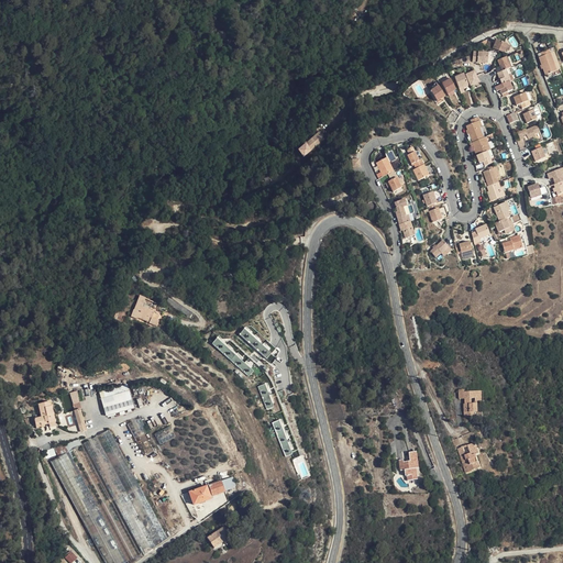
[(496,40),(494,44),(493,46),(492,45),(493,43),(488,42),(486,45),(504,52),(505,47),(507,43),(496,40)]
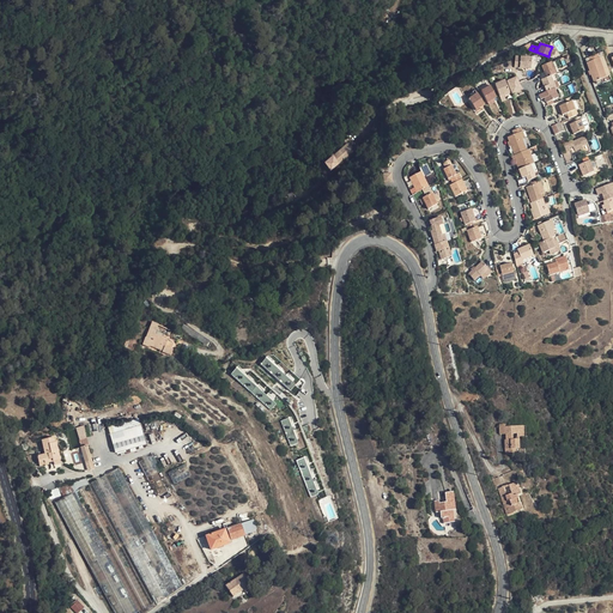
[(593,61),(589,61),(590,65),(596,80),(608,76),(600,53),(592,56),(593,61)]
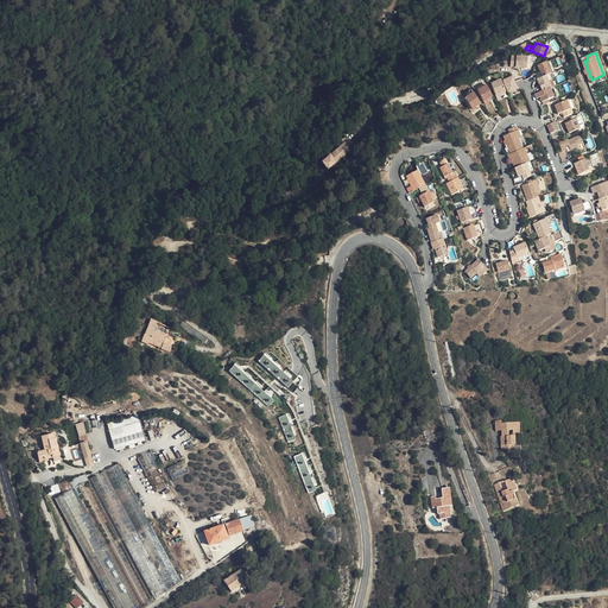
[(515,65),(515,68),(526,68),(526,57),(510,57),(510,65),(515,65)]
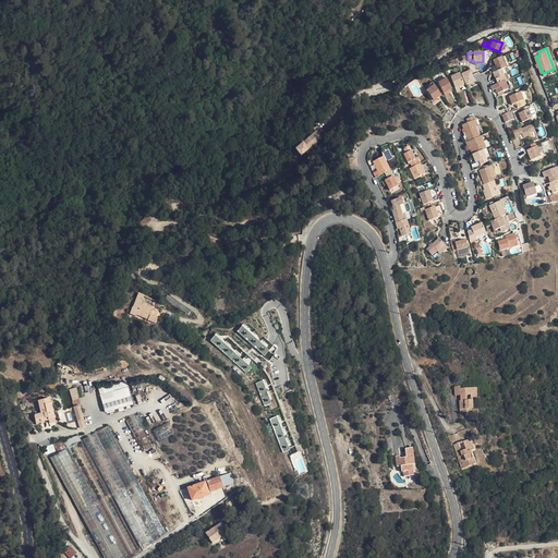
[(496,88),(499,95),(505,93),(504,91),(509,87),(505,80),(506,79),(501,69),(506,67),(502,56),(494,60),(496,65),(497,70),(493,72),(496,77),(497,83),(490,85),(493,89),(496,88)]
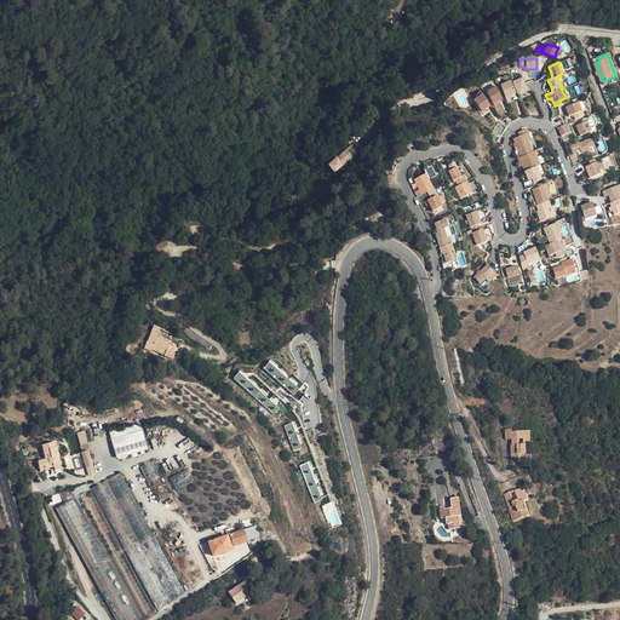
[(527,91),(524,85),(522,79),(512,84),(518,96),(522,93),(527,91)]
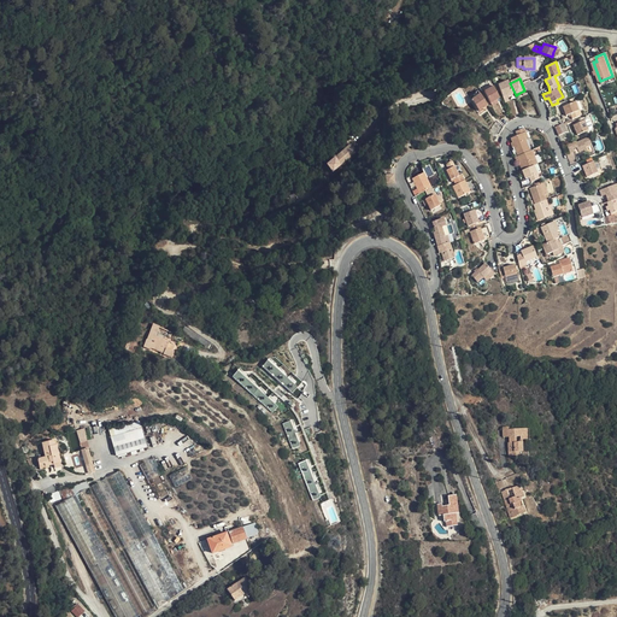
[(510,101),(507,98),(507,95),(512,93),(507,83),(507,82),(498,87),(506,104),(510,101)]
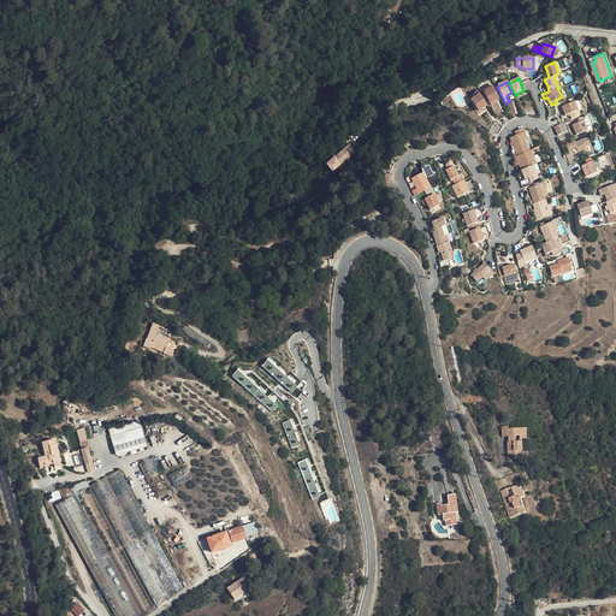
[(499,100),(492,88),(491,89),(484,94),(491,105),(496,101),(499,100)]
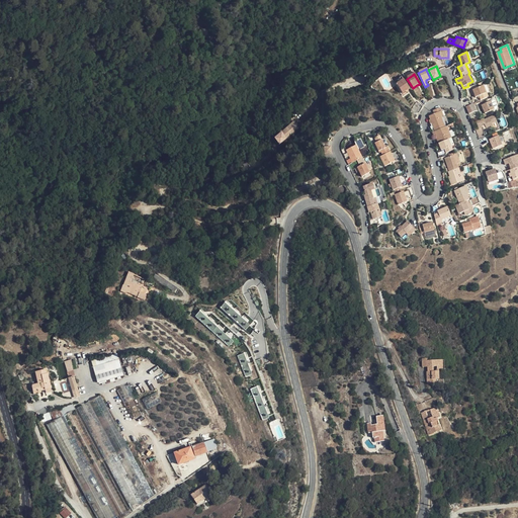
[(403,81),(397,86),(403,95),(410,90),(403,81)]
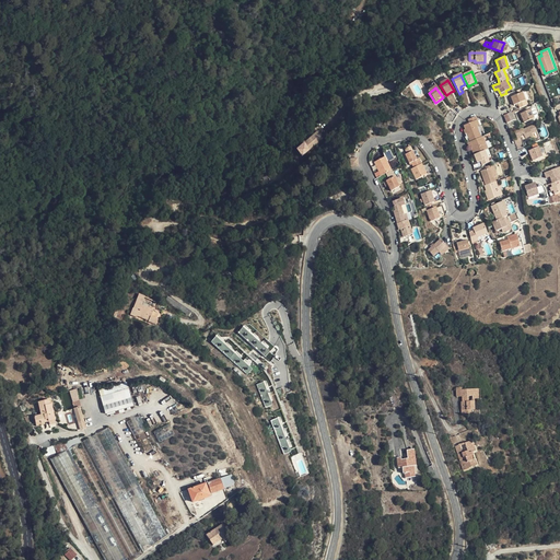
[(522,91),(512,95),(515,104),(525,100),(522,91)]
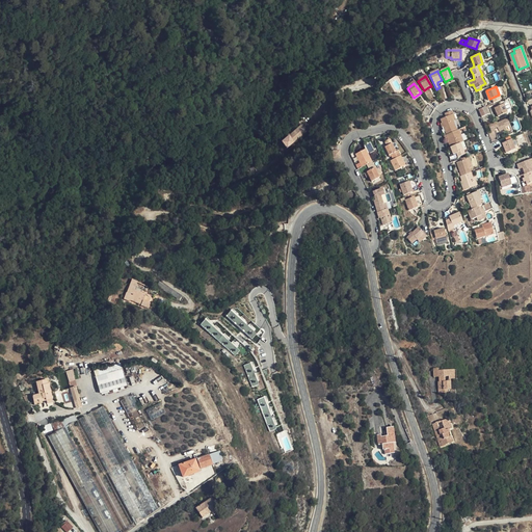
[(505,103),(495,107),(499,115),(508,111),(505,103)]
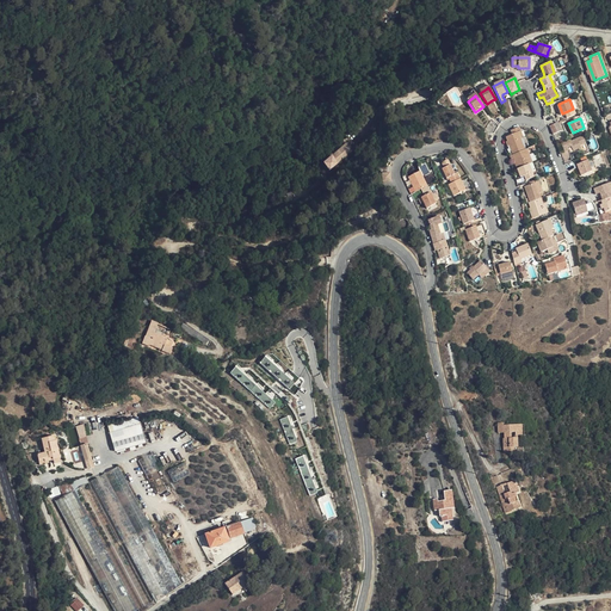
[(488,130),(492,135),(497,135),(500,127),(494,122),(493,123),(488,130)]
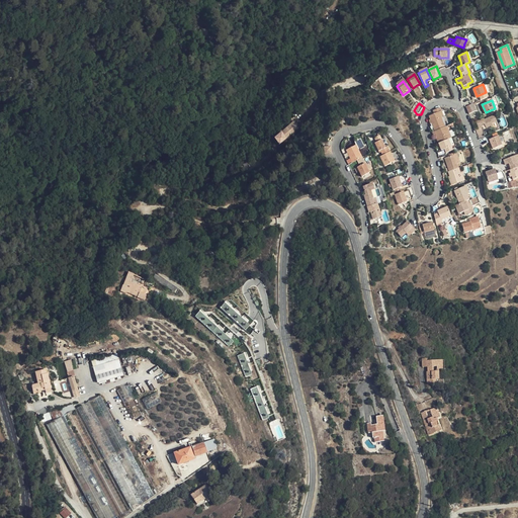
[(477,110),(473,103),(464,107),(467,111),(468,113),(477,110)]
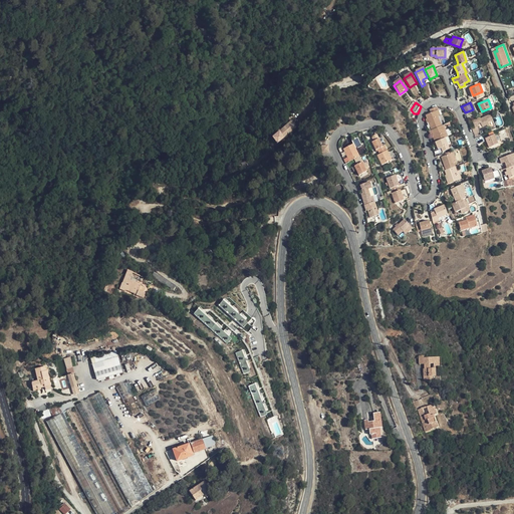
[(432,114),(427,116),(433,133),(443,127),(439,118),(437,112),(439,111),(437,108),(431,111),(432,114)]
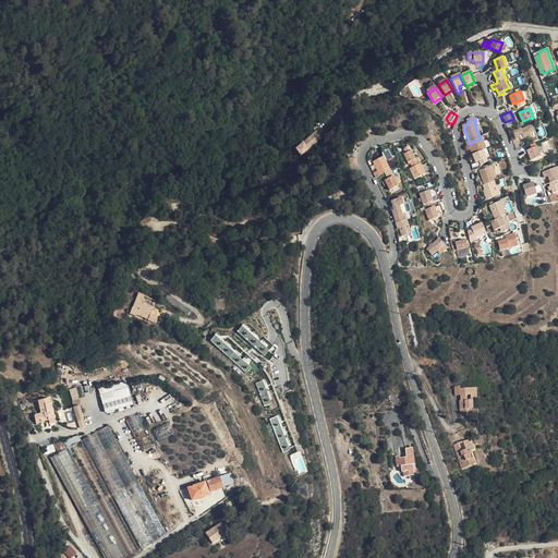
[(521,128),(513,131),(516,137),(520,136),(519,134),(519,132),(522,131),(522,133),(528,145),(540,140),(533,124),(521,129),(521,128)]
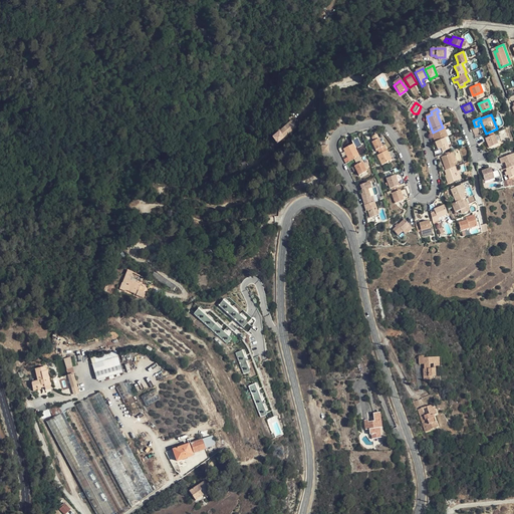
[(295,127),(289,122),(272,139),(277,145),(295,127)]
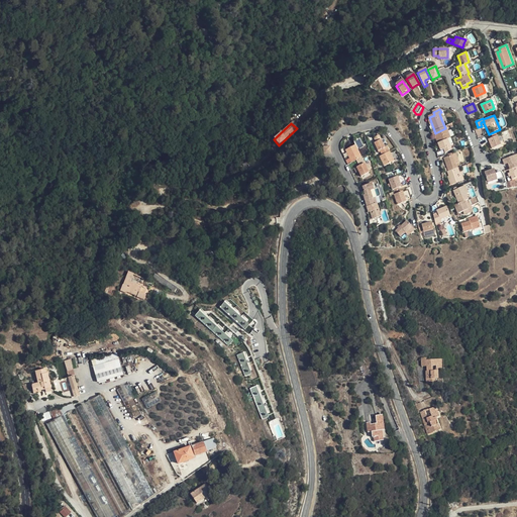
[(438,144),(447,141),(453,138),(448,127),(445,128),(435,133),(432,134),(433,137),(435,137),(438,144)]
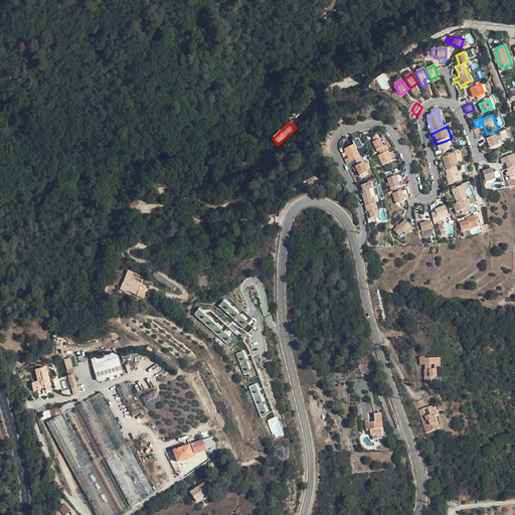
[(496,136),(488,139),(492,149),(500,145),(496,136)]
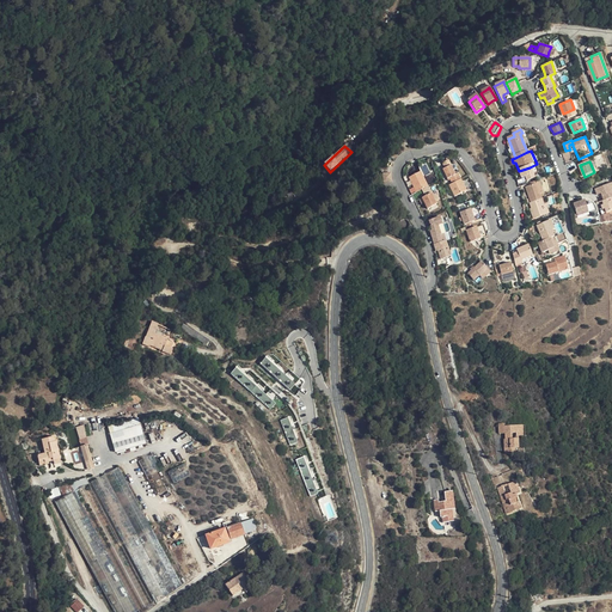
[(458,167),(451,169),(450,170),(453,181),(454,179),(456,182),(457,185),(466,183),(464,176),(461,177),(458,167)]
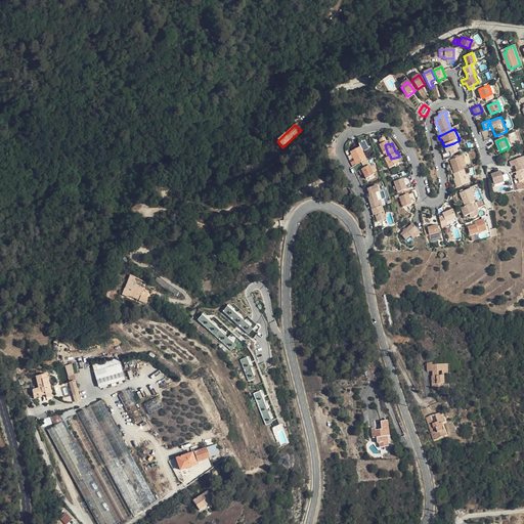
[(459,154),(453,143),(444,146),(447,155),(450,153),(451,156),(459,154)]
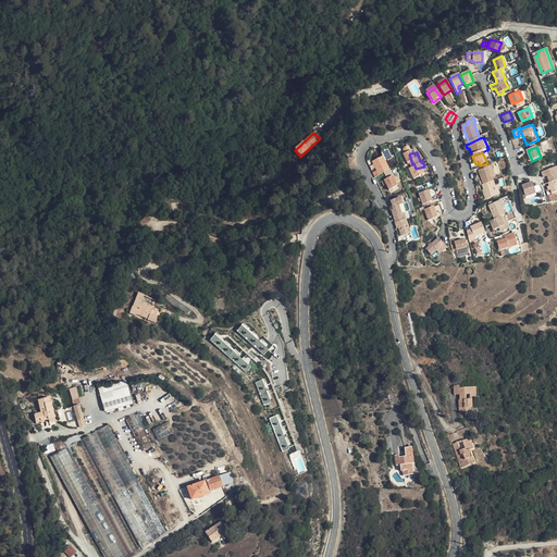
[(380,160),(385,174),(391,171),(396,169),(390,156),(380,160)]
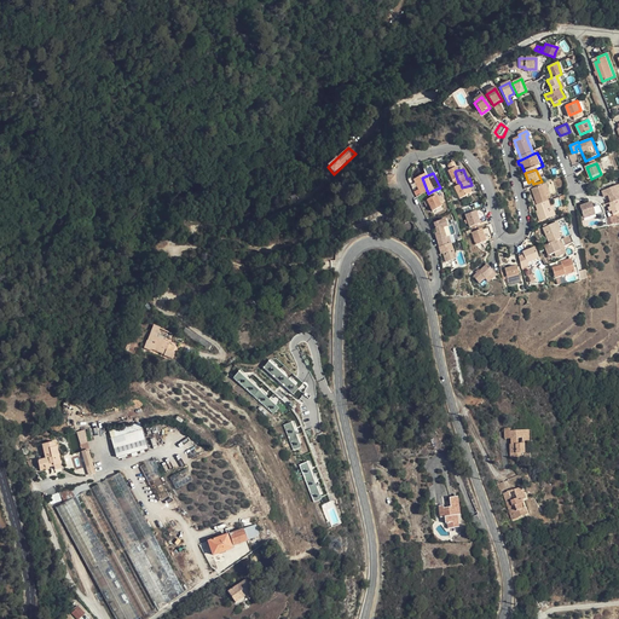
[(472,185),(462,187),(458,189),(463,201),(475,197),(472,185)]
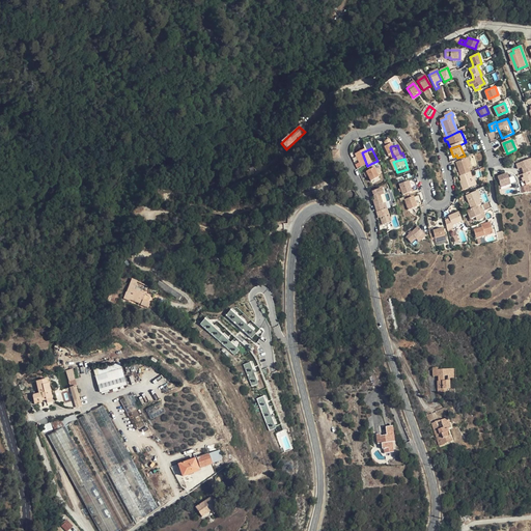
[(472,173),(467,160),(462,162),(456,163),(462,176),(471,173),(472,173)]
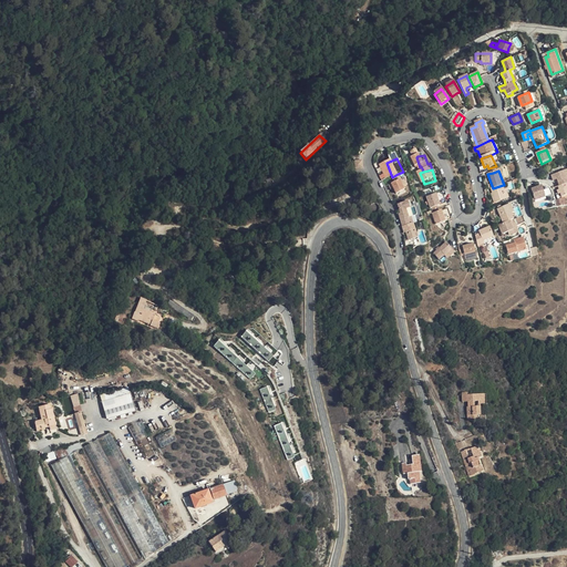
[(566,183),(566,173),(566,171),(552,175),(553,181),(557,179),(559,186),(566,183)]
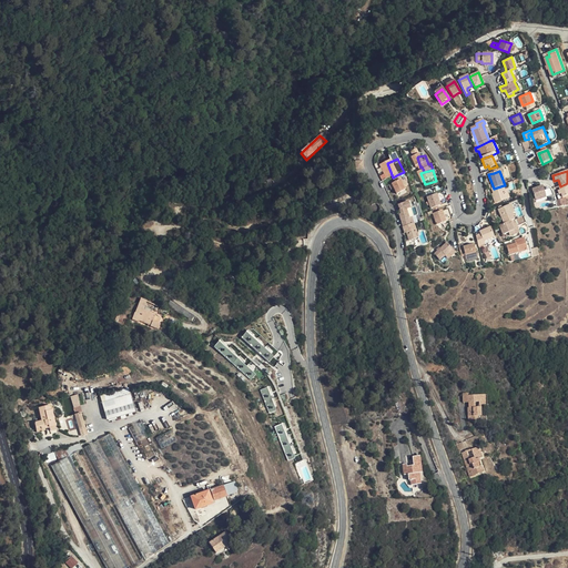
[(402,182),(398,174),(393,178),(388,179),(392,186),(396,184),(398,183),(402,182)]
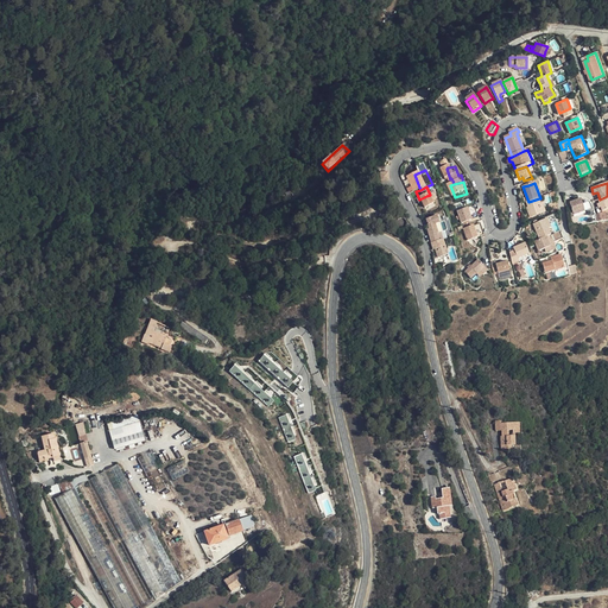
[(436,192),(430,195),(426,196),(429,200),(431,207),(441,203),(436,192)]
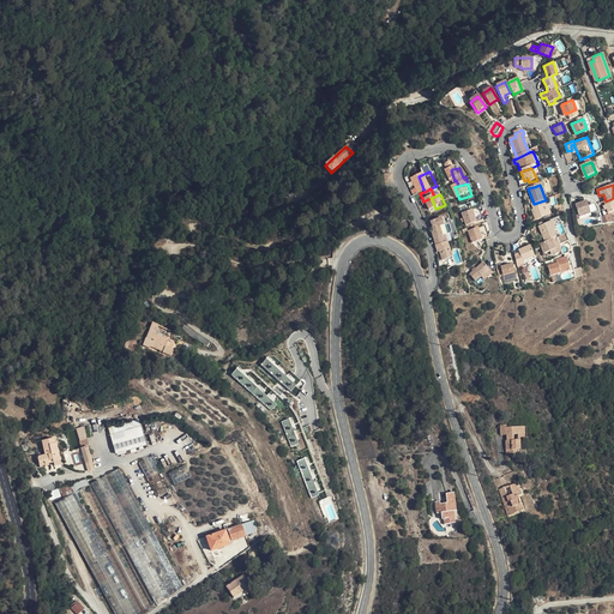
[(537,221),(551,215),(547,206),(545,200),(534,204),(533,205),(535,210),(537,215),(535,215),(537,221)]
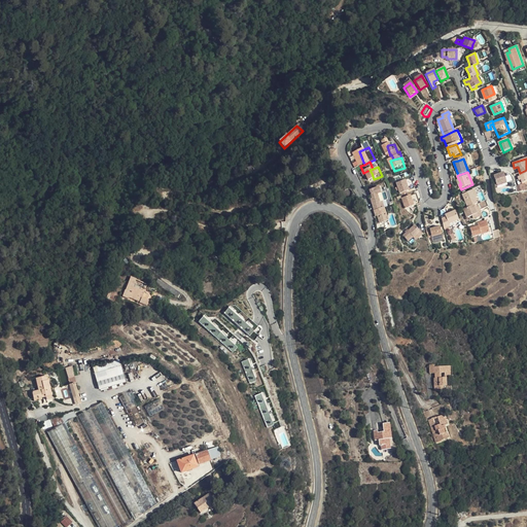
[(495,174),(491,175),(493,182),(497,181),(498,184),(507,181),(505,172),(500,173),(495,175),(495,174)]
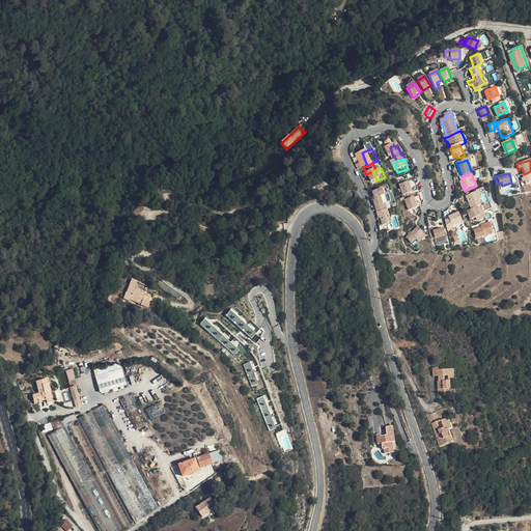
[(416,192),(413,182),(400,185),(403,195),(410,194),(416,192)]
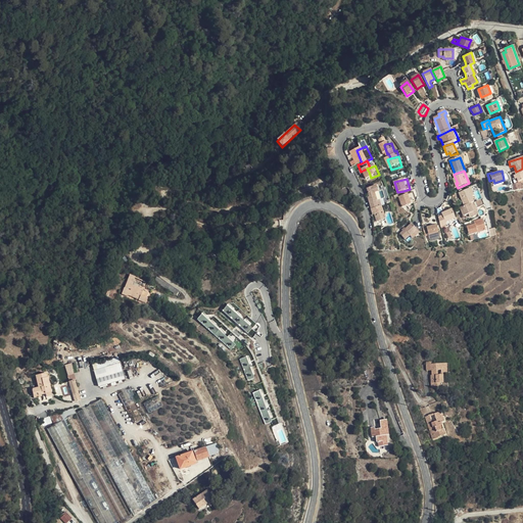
[(372,188),(375,202),(380,200),(384,199),(381,186),(372,188)]
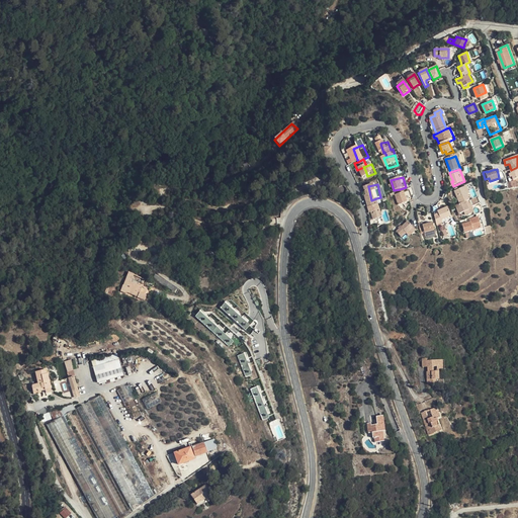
[(470,201),(468,195),(465,188),(456,191),(461,204),(468,201),(470,201)]
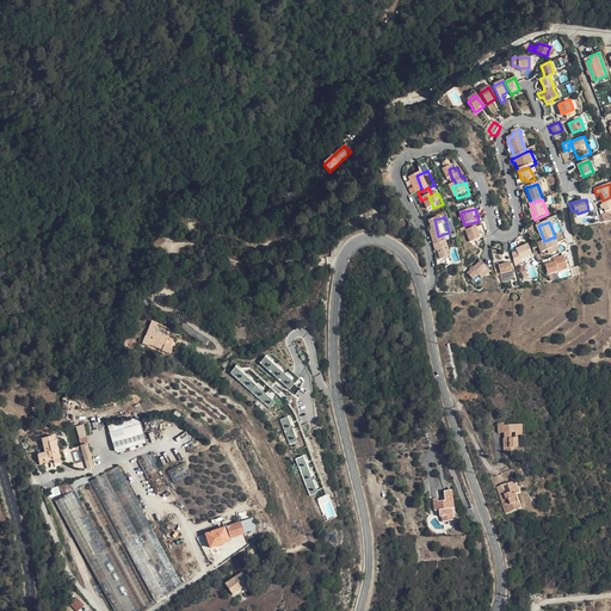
[(485,238),(481,227),(473,229),(467,230),(469,242),(485,238)]
